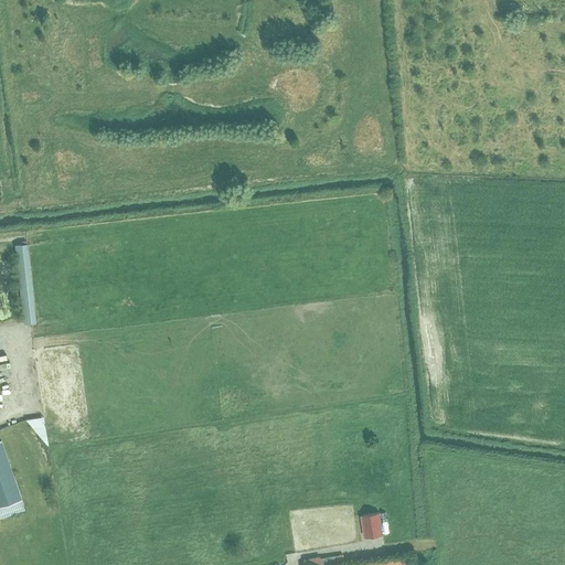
[(27,244),(16,245),(24,324),(35,323),(27,244)]
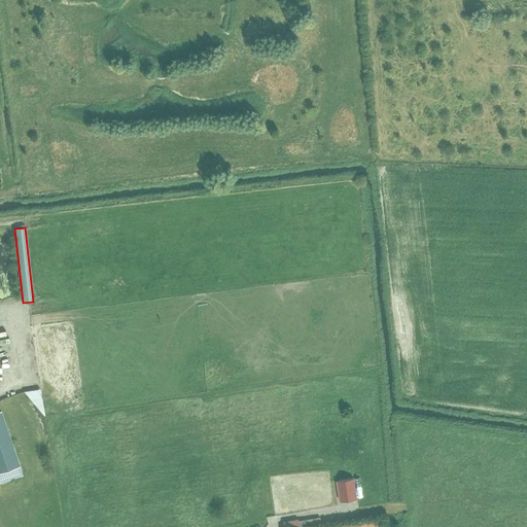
[(36,388),(40,405),(49,402),(45,386),(36,388)]
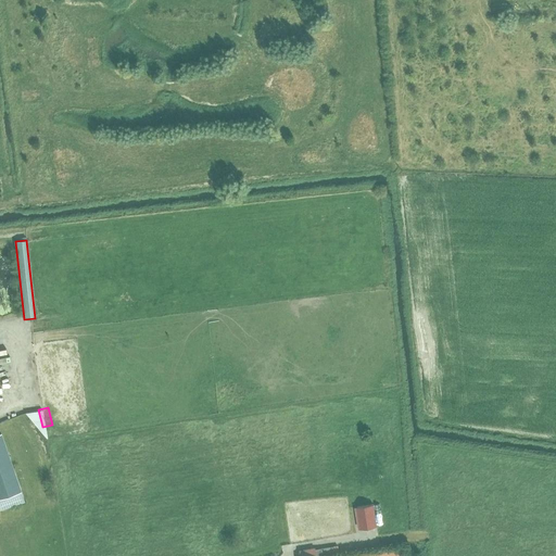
[(0,433),(0,509),(25,502),(1,433),(0,433)]
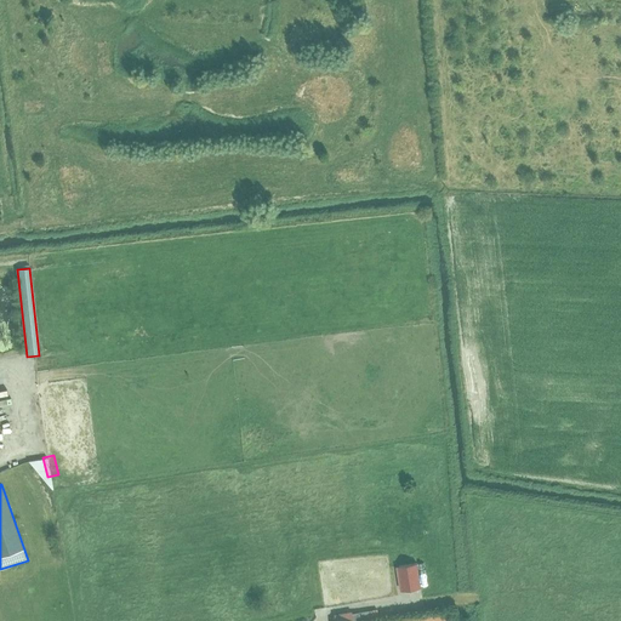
[(421,588),(417,563),(399,567),(403,591),(421,588)]
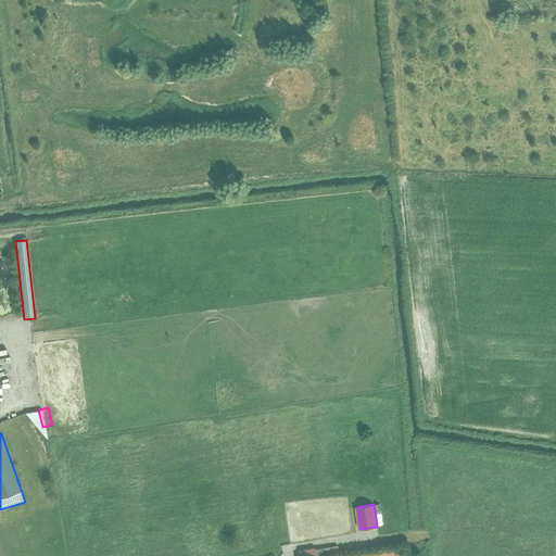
[(319,548),(314,547),(300,551),(299,555),(320,555),(321,555),(333,554),(332,546),(319,548)]
